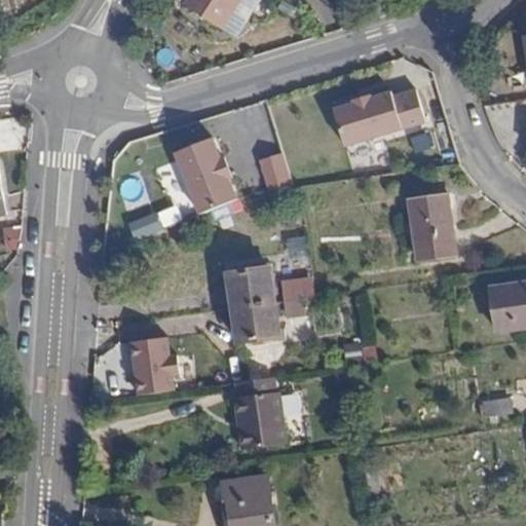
[(188,0),(185,5),(222,29),(240,0),(188,0)]
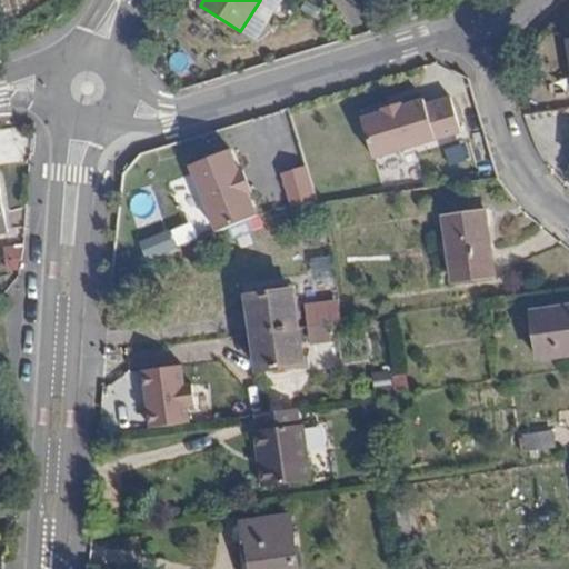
[(361,120),(373,159),(461,132),(451,98),(426,106),(425,100),(402,107),(401,105),(382,109),(383,112),(361,120)]
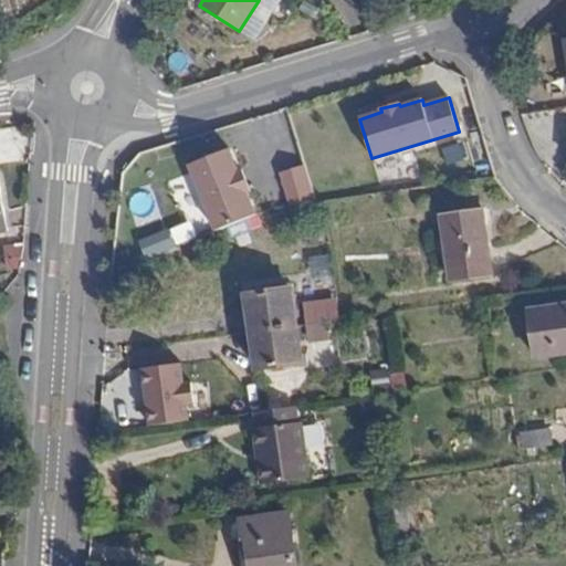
[(556,133),(548,111),(534,113),(542,137),(556,133)]
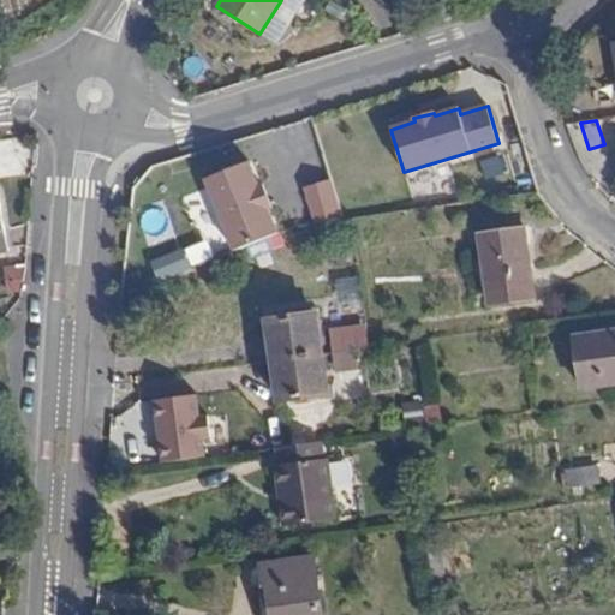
[(263,184),(260,185),(251,161),(208,178),(234,251),(278,234),(268,209),(272,208),(263,184)]
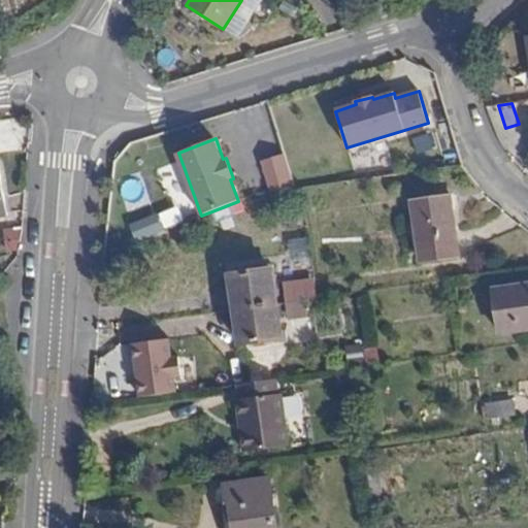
[(294,188),(285,154),(262,160),(270,191),(294,188)]
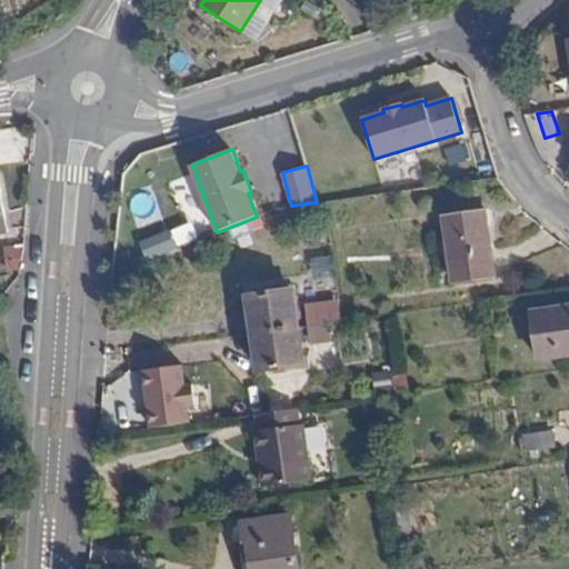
[(489,225),(487,211),(445,218),(453,282),(495,277),(487,226),(489,225)]
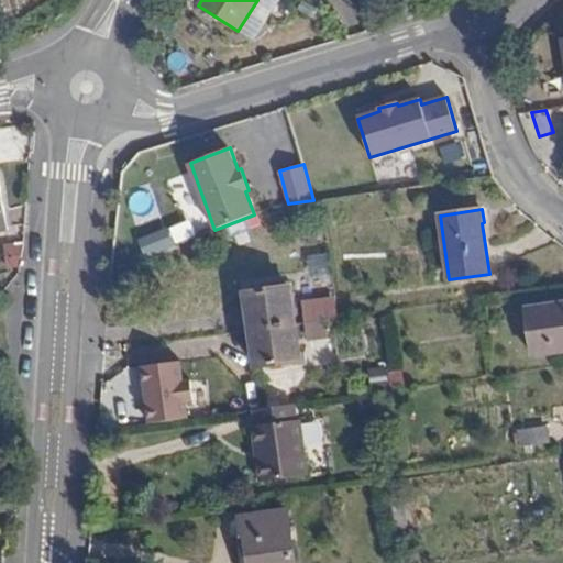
[(23,245),(0,246),(0,269),(20,268),(23,245)]
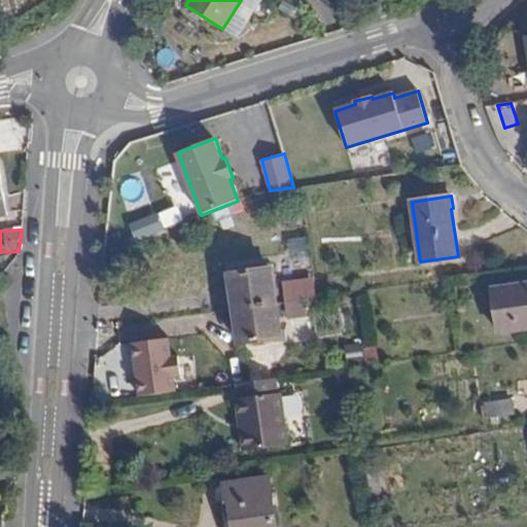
[(230,274),(234,309),(275,303),(270,269),(230,274)]
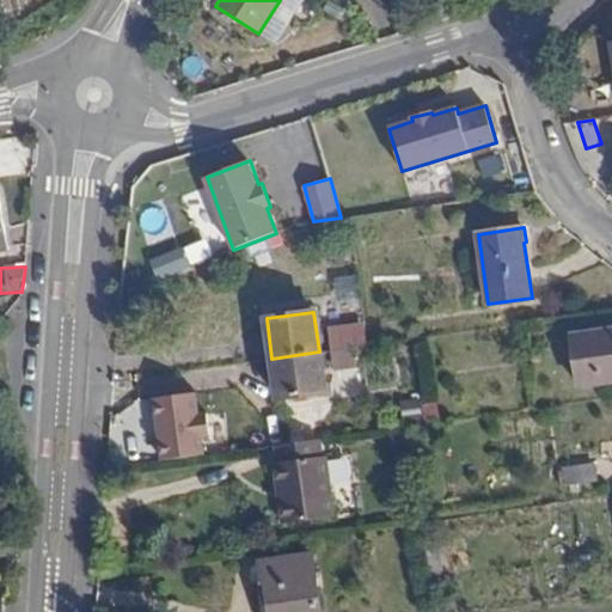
[(25,330),(12,318),(2,330),(14,343),(25,330)]
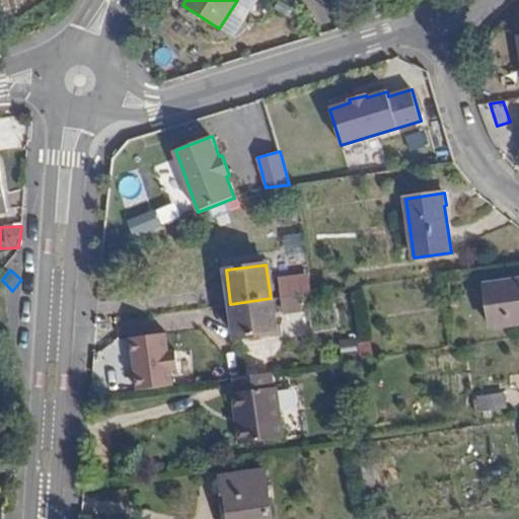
[(278,279),(280,297),(302,294),(310,293),(307,275),(278,279)]
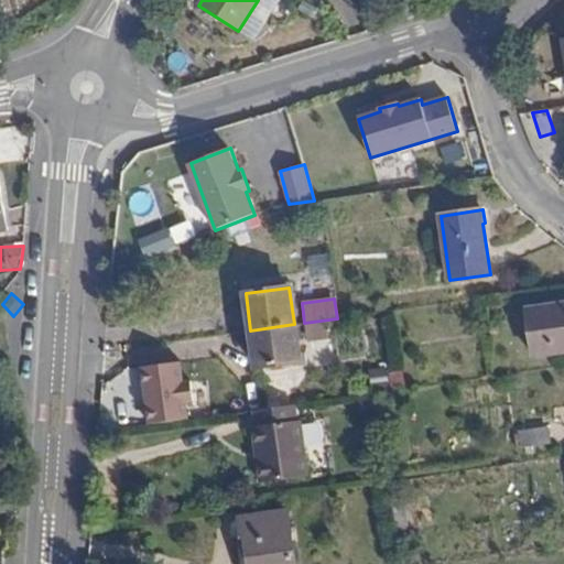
[(563,353),(563,305),(528,311),(534,358),(563,353)]
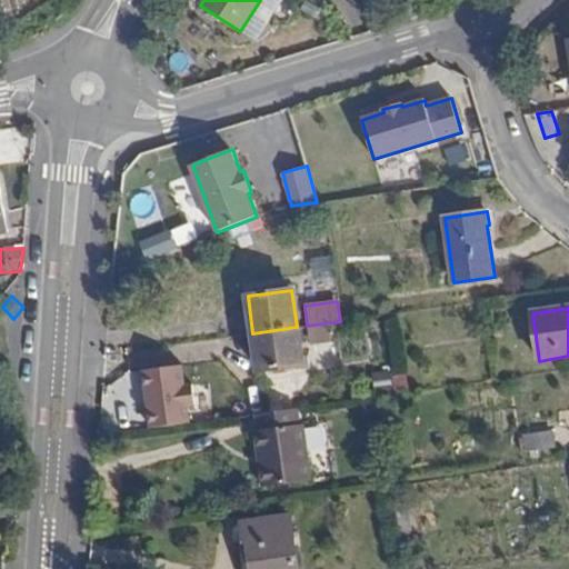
[(331,322),(307,326),(309,343),(333,340),(331,322)]
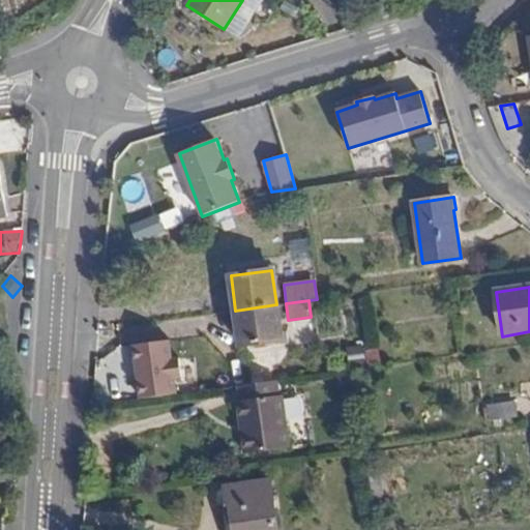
[(276,304),(235,311),(240,345),(264,342),(264,347),(288,344),(287,333),(282,333),(276,304)]
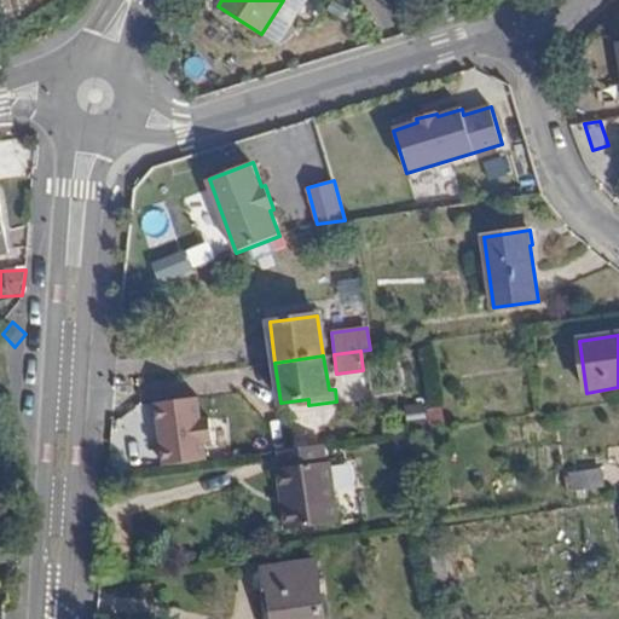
[(195,398),(152,404),(162,468),(203,462),(201,443),(209,441),(207,420),(198,421),(195,398)]
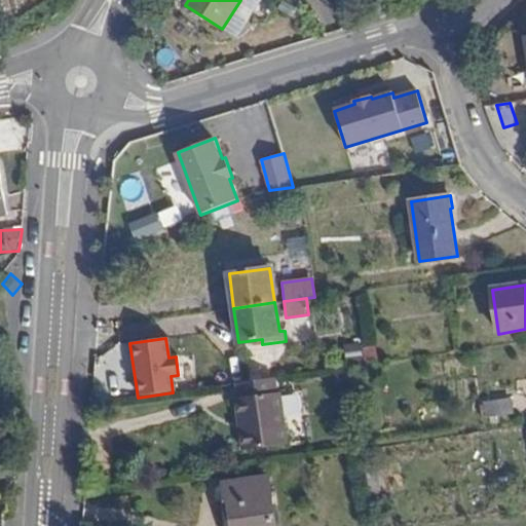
[(354,344),(340,346),(342,366),(357,364),(354,344)]
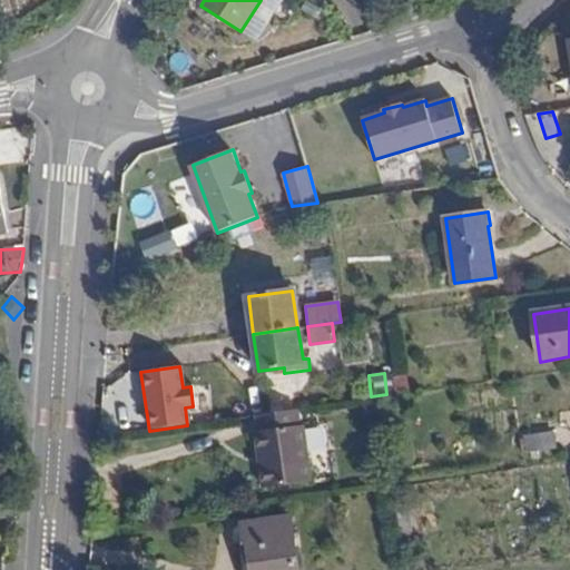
[(371,402),(362,403),(365,422),(374,421),(371,402)]
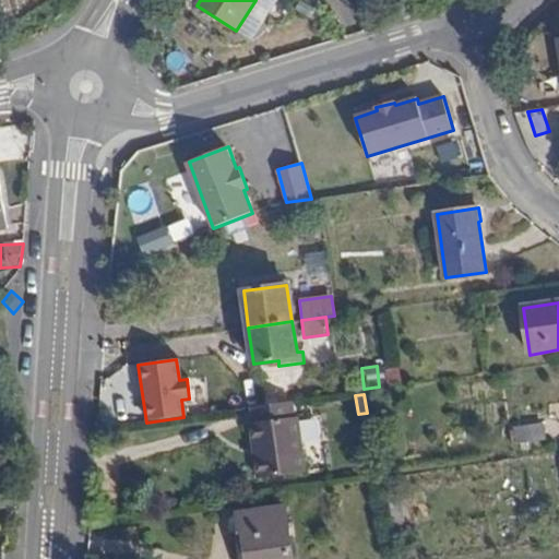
[(305,472),(296,401),(250,407),(253,424),(249,424),(258,478),(305,472)]
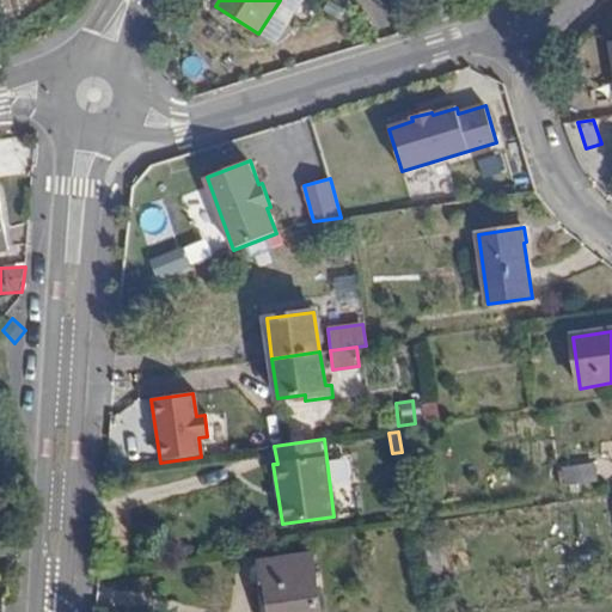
[(595,463),(564,467),(567,485),(598,482),(595,463)]
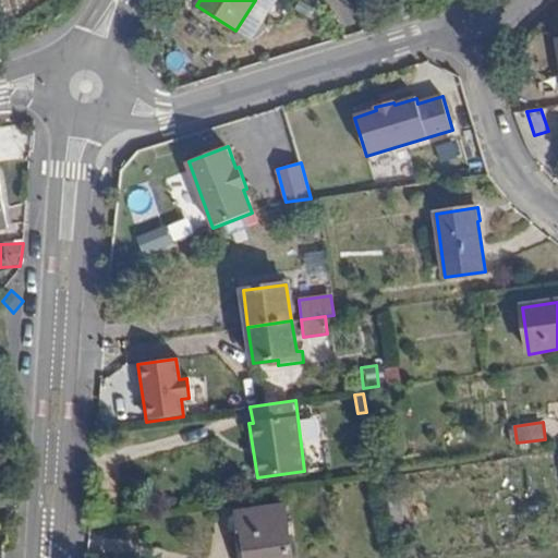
[(399,500),(388,501),(392,524),(403,521),(399,500)]
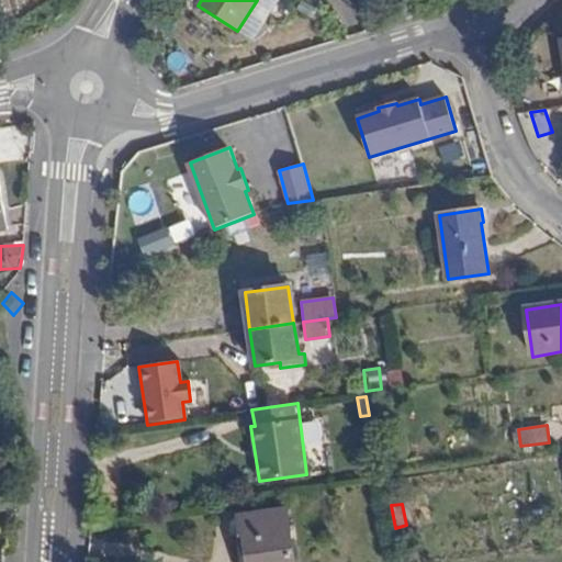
[(238,518),(244,552),(237,553),(238,561),(293,561),(287,510),(238,518)]
